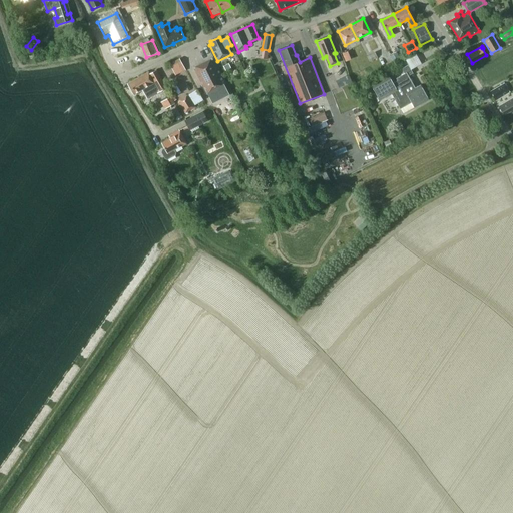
[(346,61),(351,59),(348,51),(342,53),(346,61)]
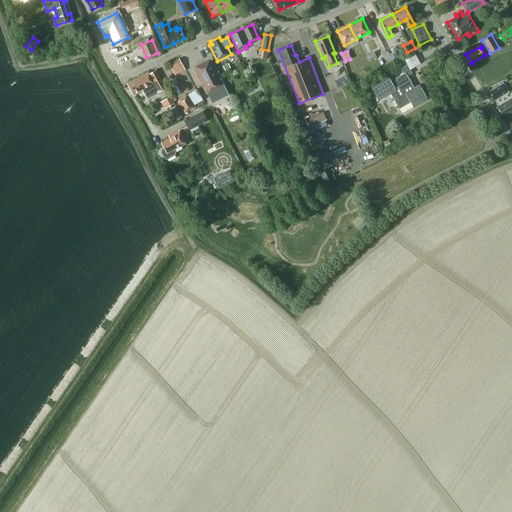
[(376,57),(373,51),(365,55),(368,62),(376,57)]
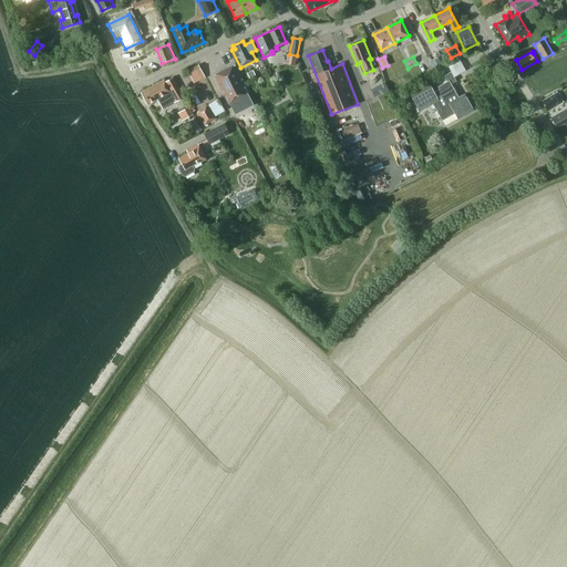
[(442,65),(439,59),(431,62),(434,69),(442,65)]
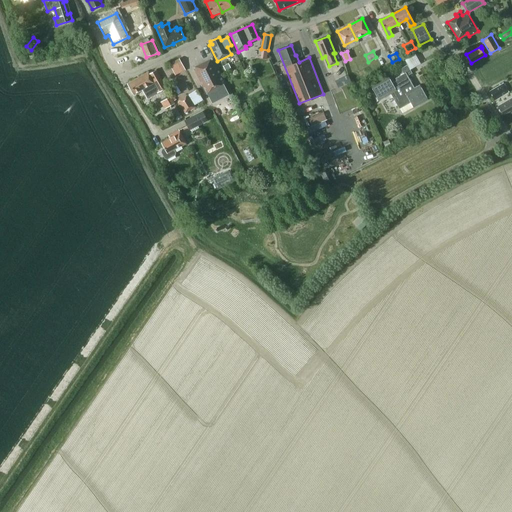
[(213,58),(193,68),(207,94),(208,93),(211,100),(227,92),(224,85),(226,84),(213,58)]
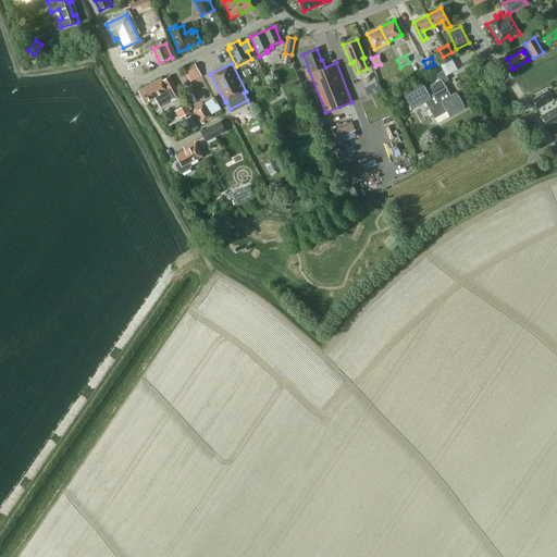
[(195,72),(197,77),(200,75),(195,64),(184,70),(187,75),(195,72)]
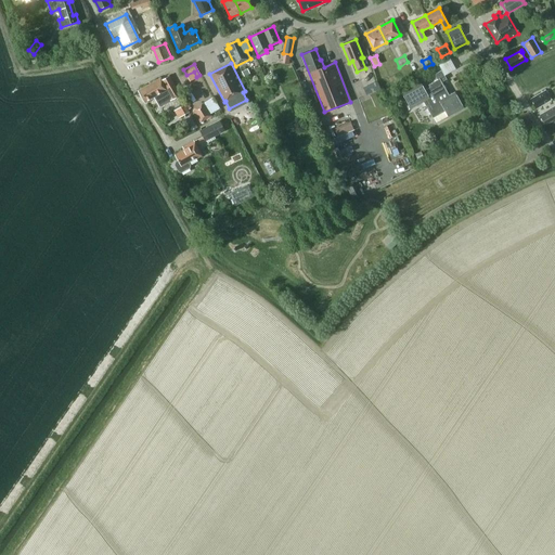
[(449,95),(441,82),(447,80),(441,72),(435,75),(437,79),(428,85),(429,87),(425,90),(421,82),(401,93),(411,108),(423,102),(436,124),(463,107),(454,92),(449,95)]
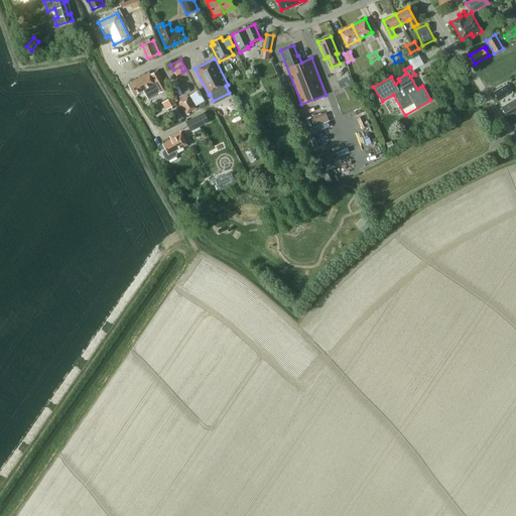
[(167,88),(157,71),(150,75),(149,73),(128,85),(134,95),(155,84),(160,92),(167,88)]
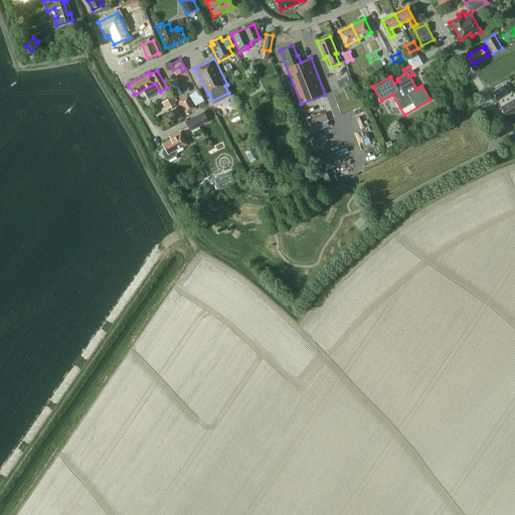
[(353,83),(350,75),(337,80),(340,89),(353,83)]
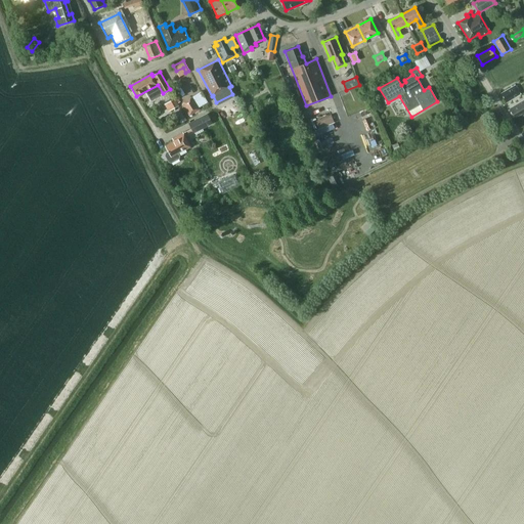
[(520,94),(515,85),(500,94),(506,102),(520,94)]
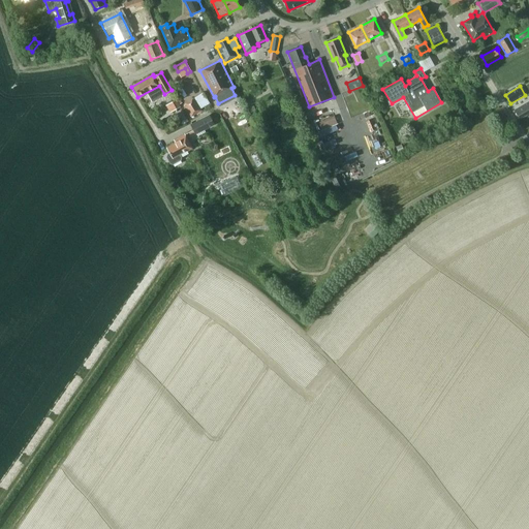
[(184,104),(191,118),(201,112),(200,110),(209,104),(203,93),(184,104)]
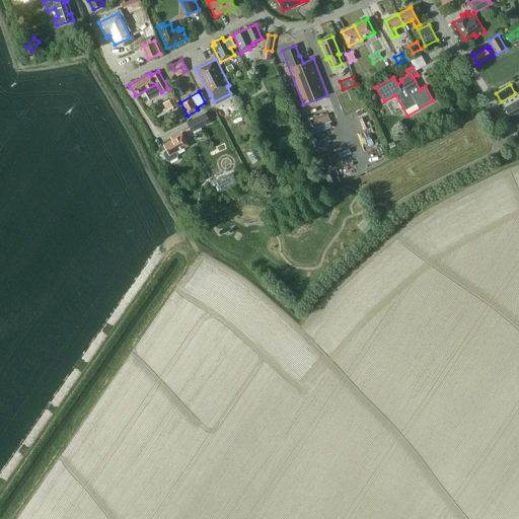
[(172,97),(162,102),(167,109),(177,104),(175,101),(172,97)]
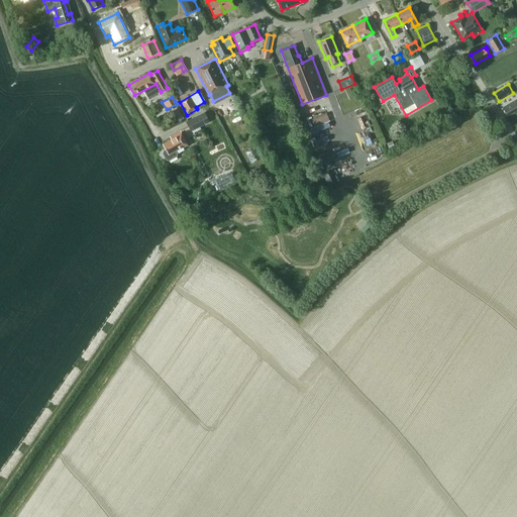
[(516,98),(503,107),(508,116),(515,112),(516,113),(516,112),(516,98)]
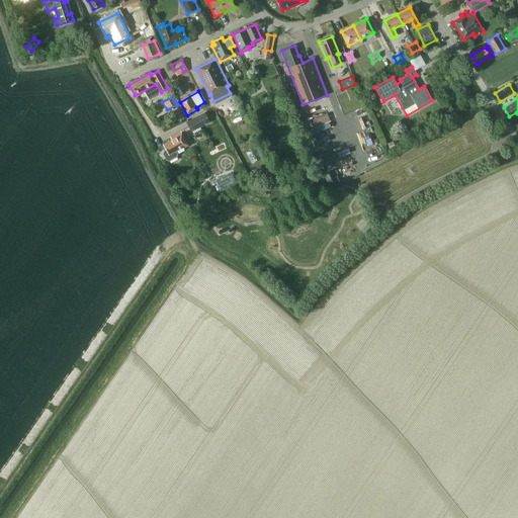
[(248,103),(243,106),(246,113),(252,111),(248,103)]
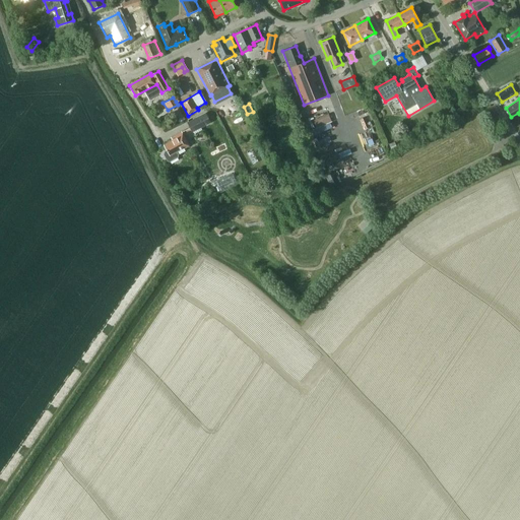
[(179,110),(173,113),(179,123),(185,120),(179,110)]
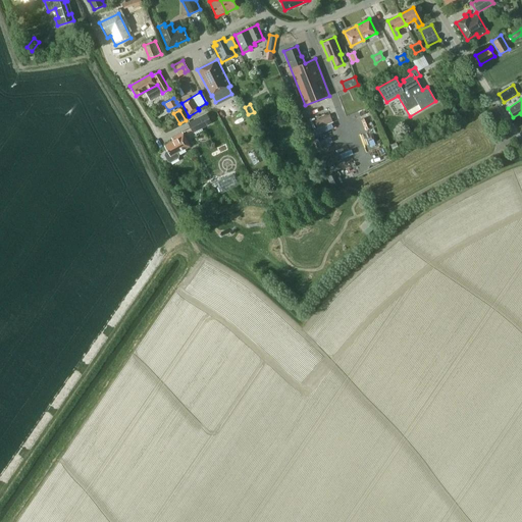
[(206,113),(188,122),(193,133),(211,123),(206,113)]
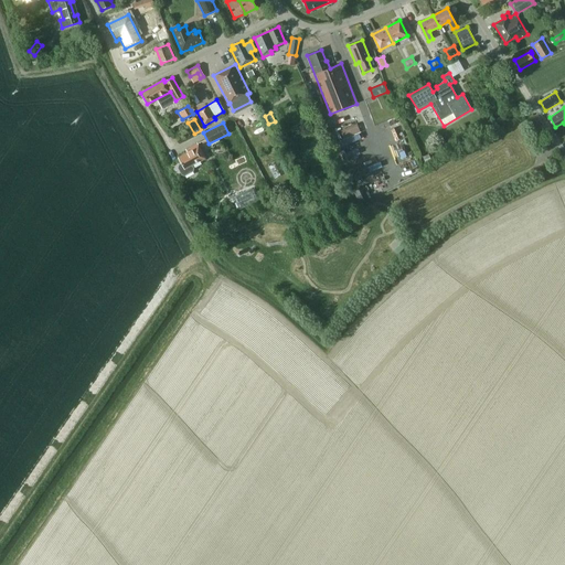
[(356,124),(340,131),(343,139),(360,132),(356,124)]
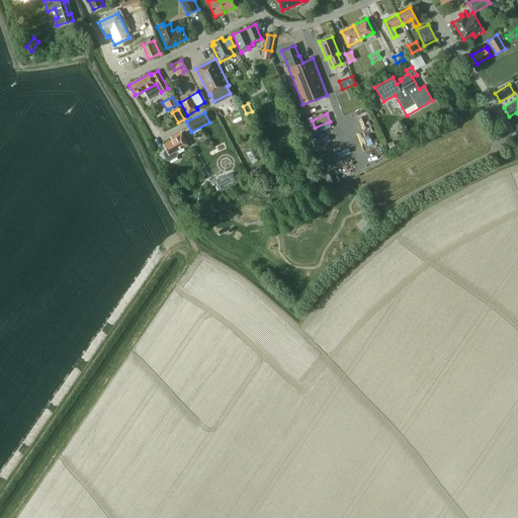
[(306,117),(301,118),(306,130),(311,127),(306,117)]
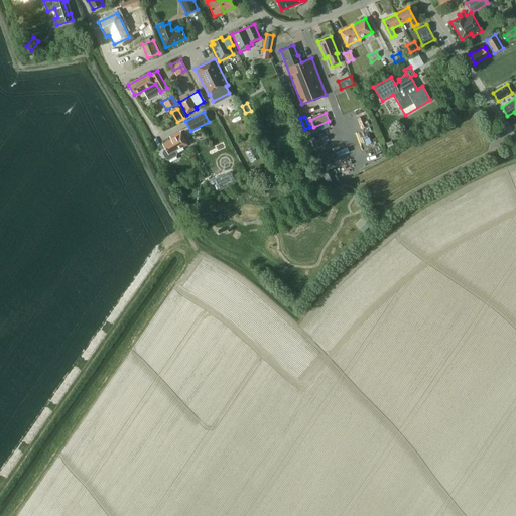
[(176,154),(174,151),(187,144),(180,131),(169,137),(170,139),(162,144),(165,150),(163,151),(162,153),(166,159),(168,160),(175,156),(176,154)]
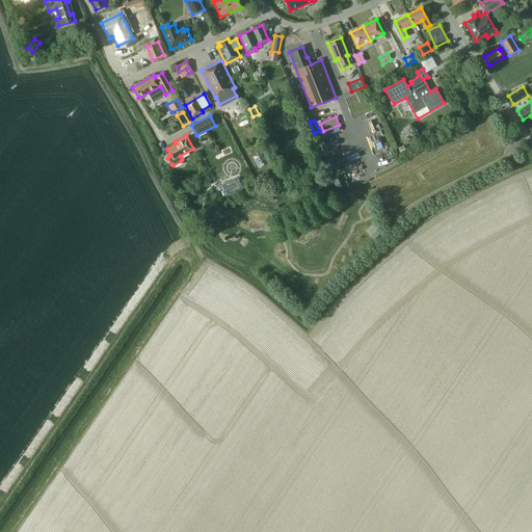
[(403,144),(398,148),(400,153),(406,151),(403,144)]
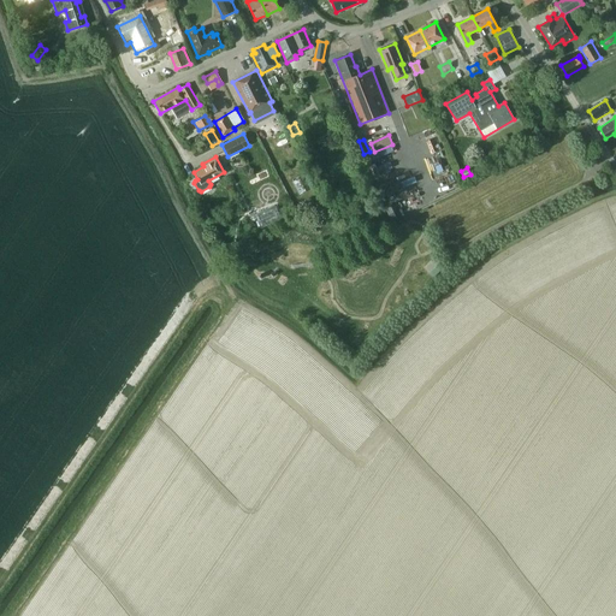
[(258,221),(278,212),(274,205),(255,214),(258,221)]
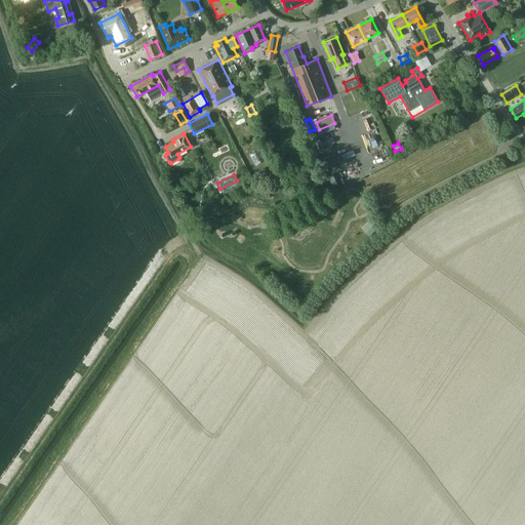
[(327,176),(332,188),(338,186),(334,174),(327,176)]
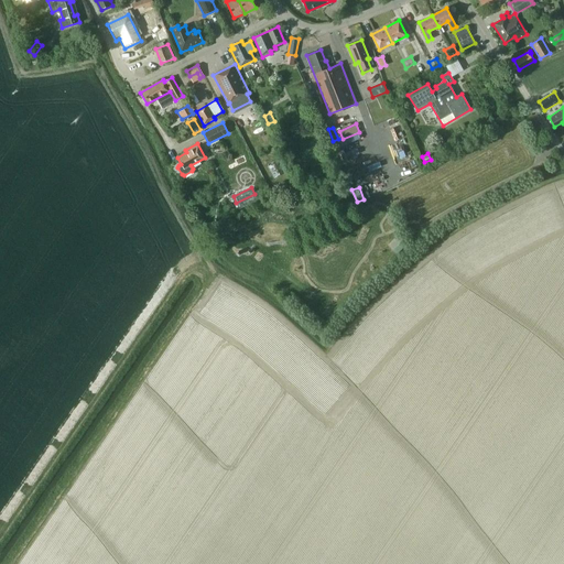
[(195,197),(192,191),(186,194),(191,201),(195,197)]
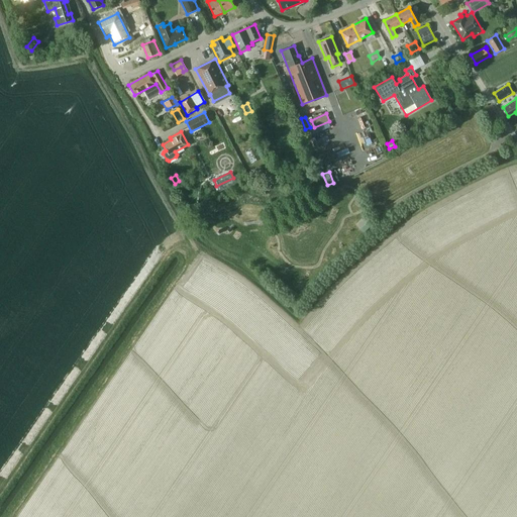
[(233,178),(216,186),(219,191),(235,184),(233,178)]
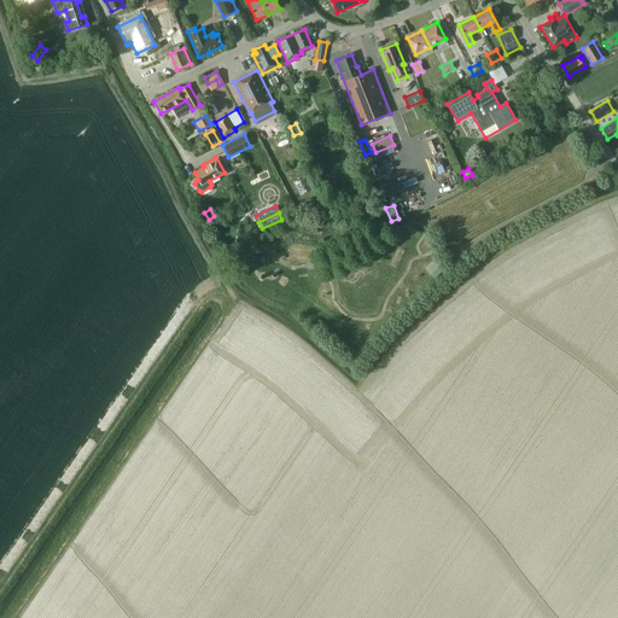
[(232,246),(229,248),(228,244),(222,248),(227,257),(234,254),(232,246)]
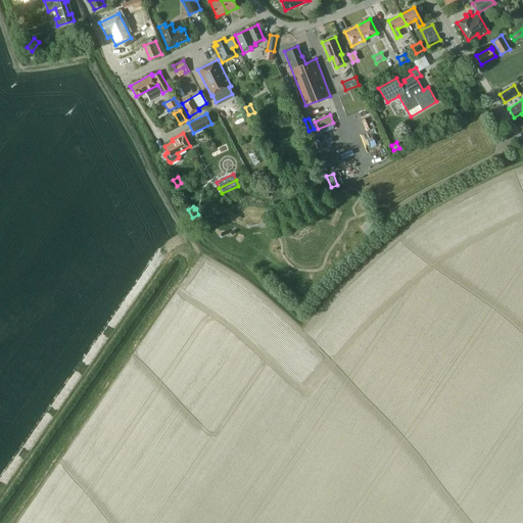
[(364,232),(368,236),(376,228),(373,224),(364,232)]
